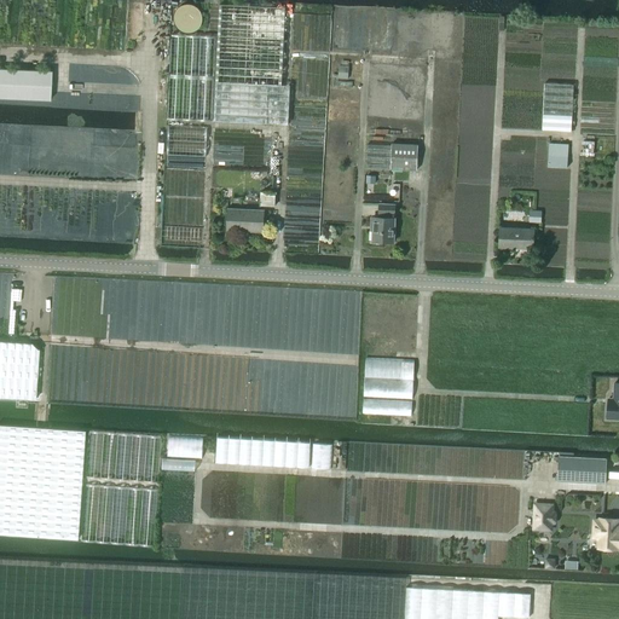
[(204,21),(204,18),(203,13),(202,11),(200,9),(196,5),(192,4),(190,4),(186,4),(184,5),(181,6),(179,7),(178,10),(177,12),(175,15),(175,18),(175,23),(177,27),(179,28),(183,32),(186,33),(189,33),(192,33),(195,32),(198,30),(200,29),(201,27),(203,24),(204,21)]
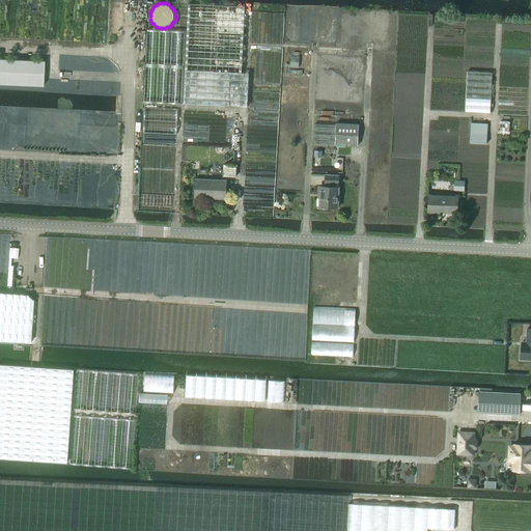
[(247,107),(249,74),(242,74),(244,7),(189,5),(184,104),(247,107)]
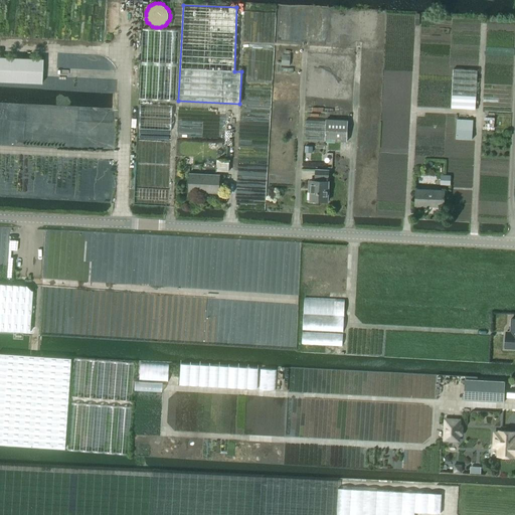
[(283,55),(282,65),(289,66),(290,56),(283,55)]
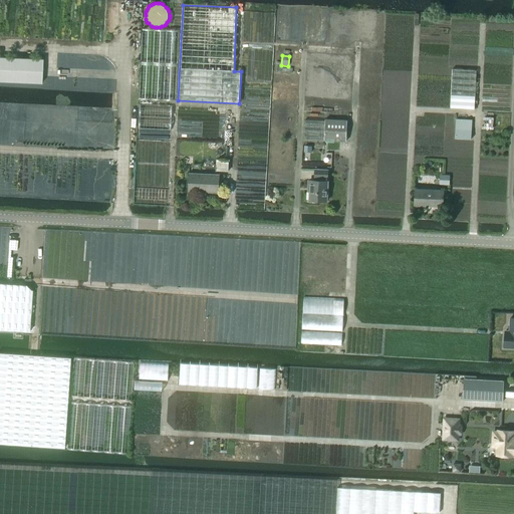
[(0,81),(41,83),(42,59),(0,57),(0,81)]
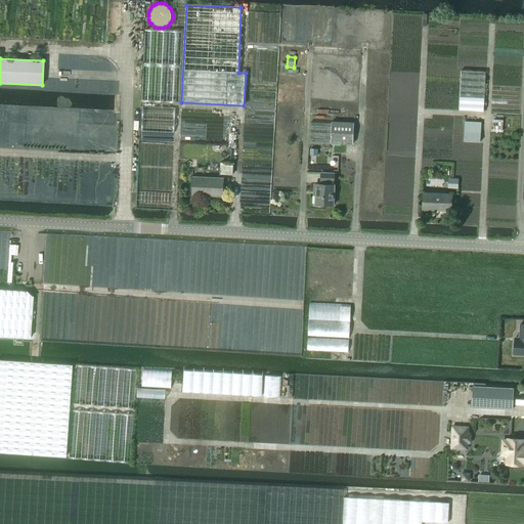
[(462,71),(460,111),(483,112),(485,72),(462,71)]
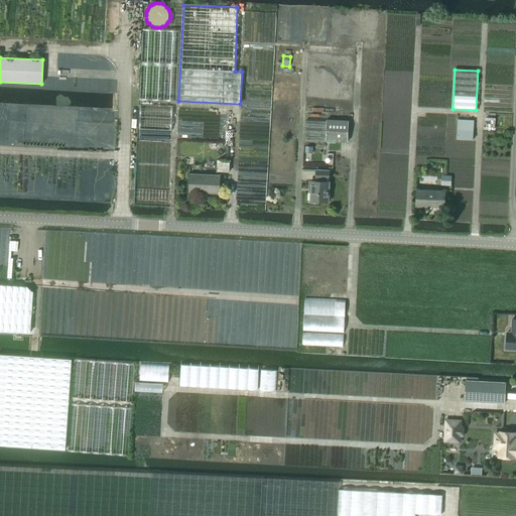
[(306,121),(305,141),(348,142),(349,121),(327,120),(327,121),(306,121)]
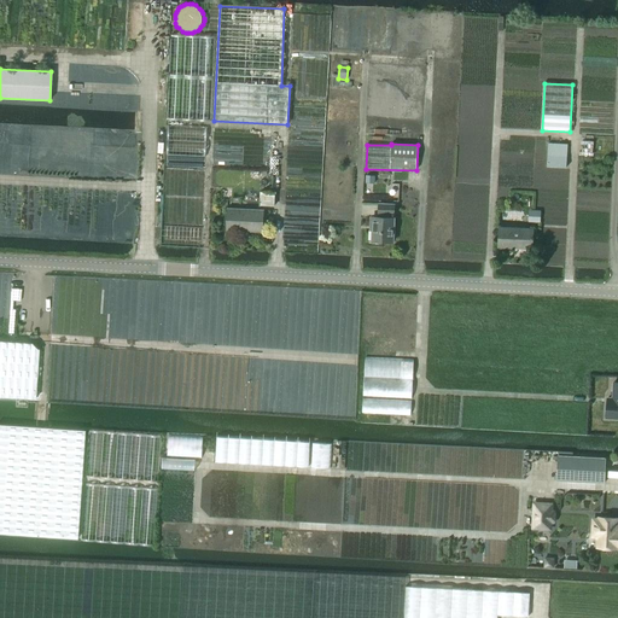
[(548,144),(547,167),(566,168),(567,145),(548,144)]
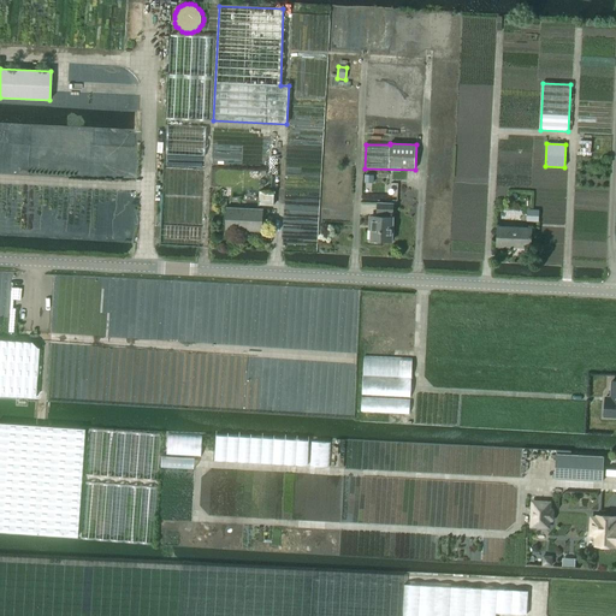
[(391,242),(394,206),(377,206),(377,215),(384,215),(384,218),(372,218),(371,242),(391,242)]
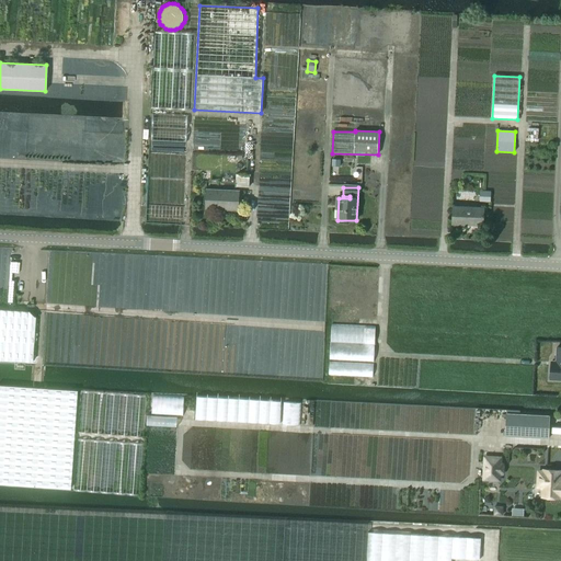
[(239,210),(239,191),(207,190),(206,208),(239,210)]
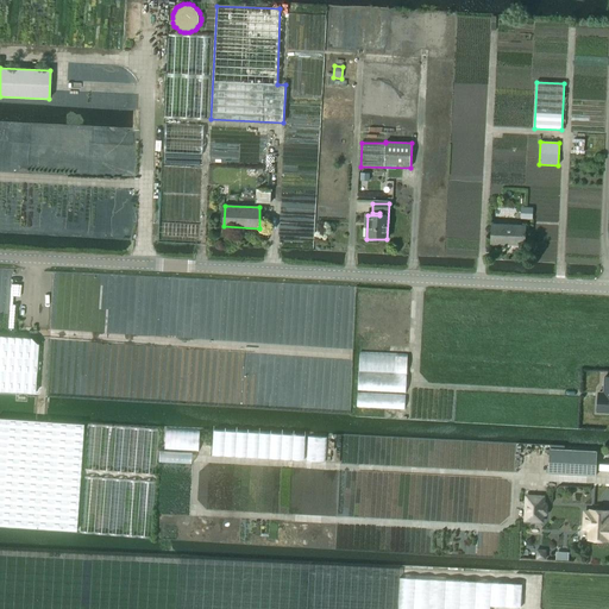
[(525,245),(526,227),(493,226),(491,244),(525,245)]
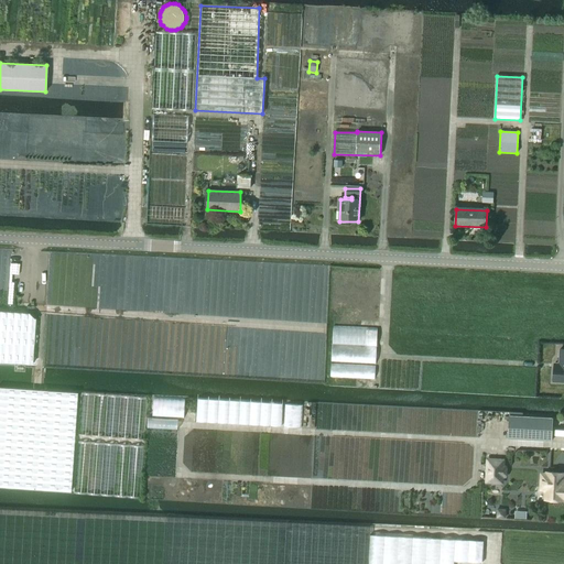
[(0,361),(32,364),(34,318),(28,313),(0,311),(0,361)]
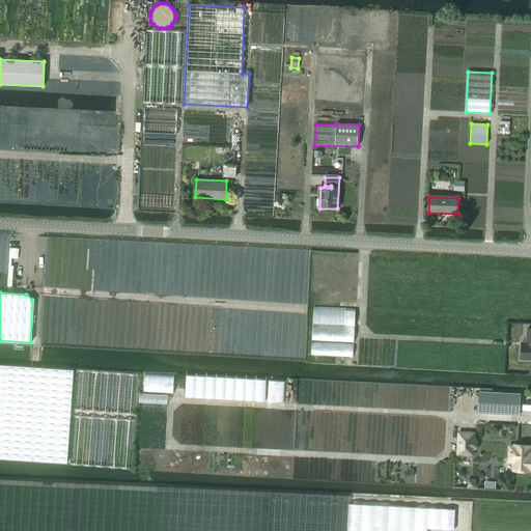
[(530,329),(527,329),(527,342),(522,342),(521,359),(530,359),(530,329)]
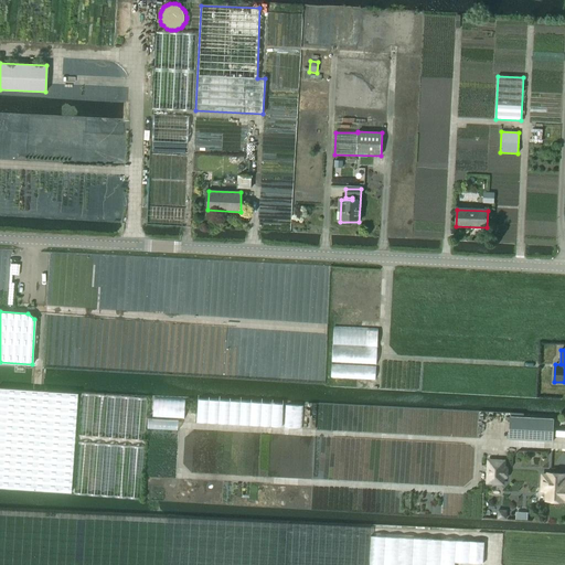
[(0,487),(71,492),(77,394),(0,388),(0,487)]
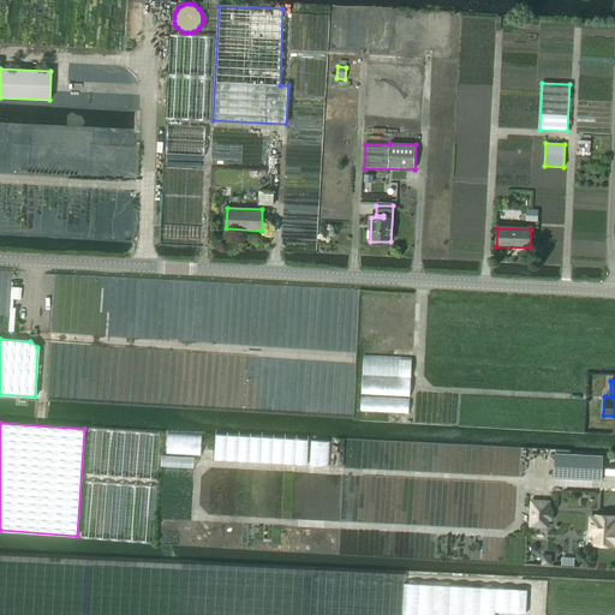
[(602,481),(603,457),(555,454),(554,478),(602,481)]
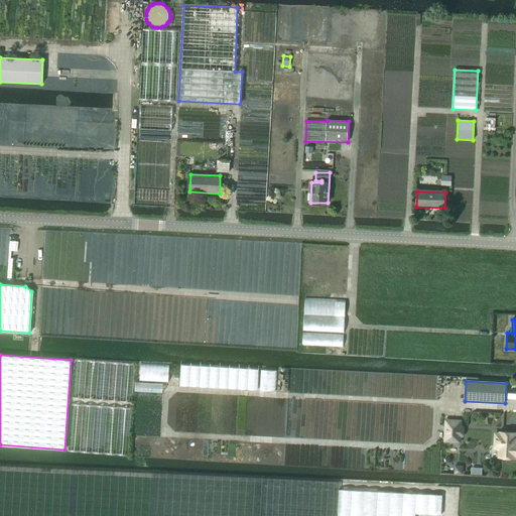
[(446,419),(445,440),(460,441),(460,435),(463,435),(464,427),(460,427),(461,419),(446,419)]
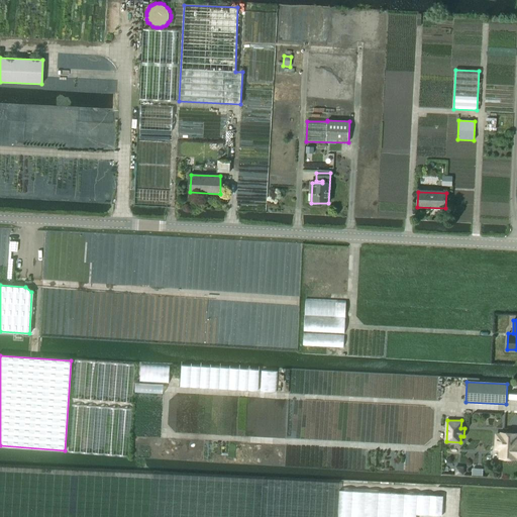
[(516,442),(516,443),(516,434),(501,433),(501,435),(497,434),(496,446),(498,448),(501,449),(500,458),(516,459),(516,457),(516,456),(516,442)]
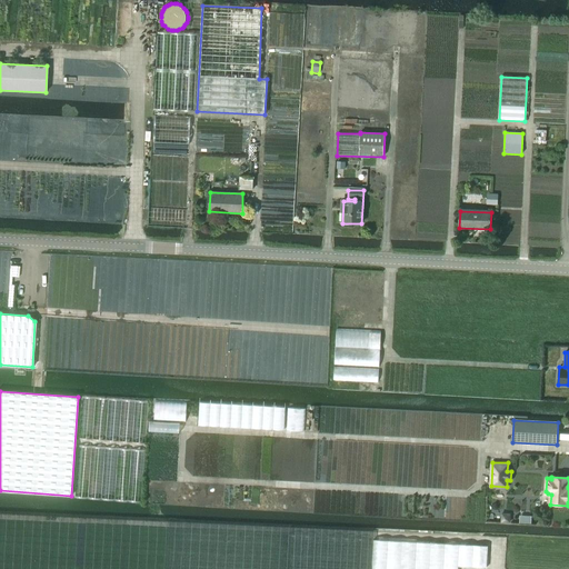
[(366,568),(368,539),(289,535),(287,568),(366,568)]
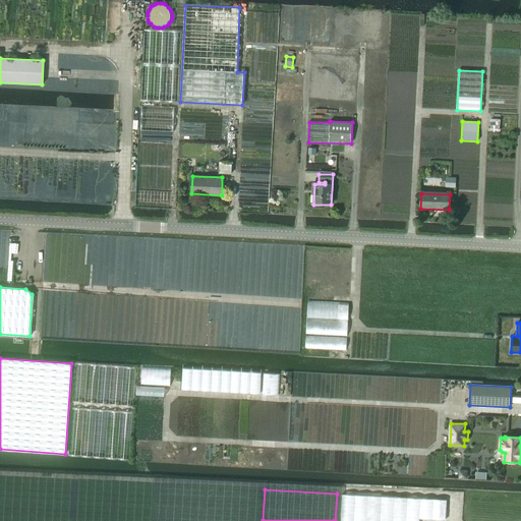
[(431,520),(433,500),(342,495),(340,520),(431,520)]
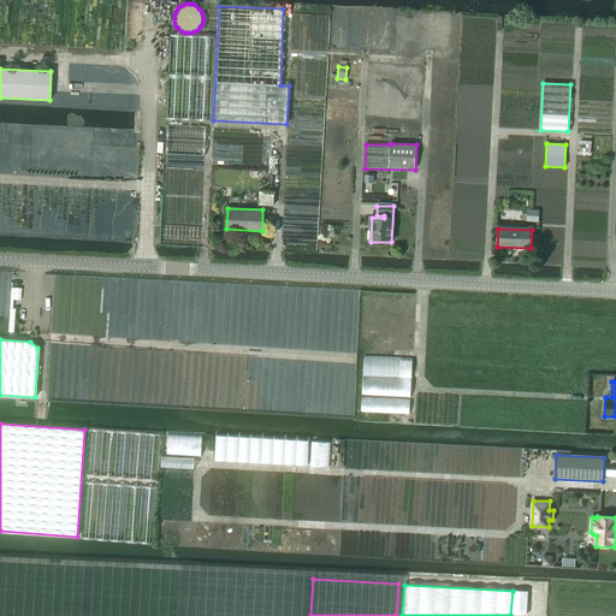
[(516,596),(515,605),(525,606),(526,597),(516,596)]
